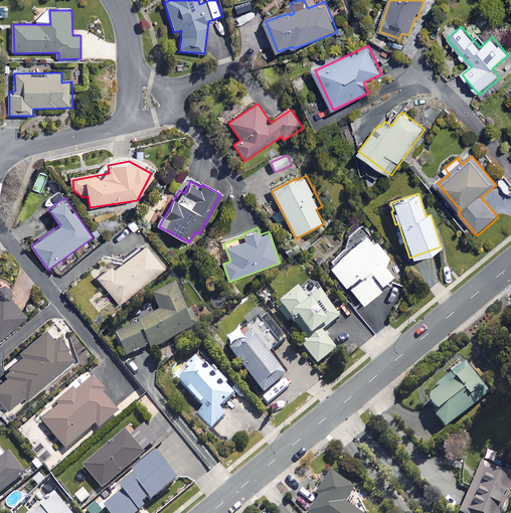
[(392,260),(377,241),(373,244),(367,237),(330,268),(347,289),(349,287),(364,306),(383,291),(381,289),(394,278),(385,266),(392,260)]
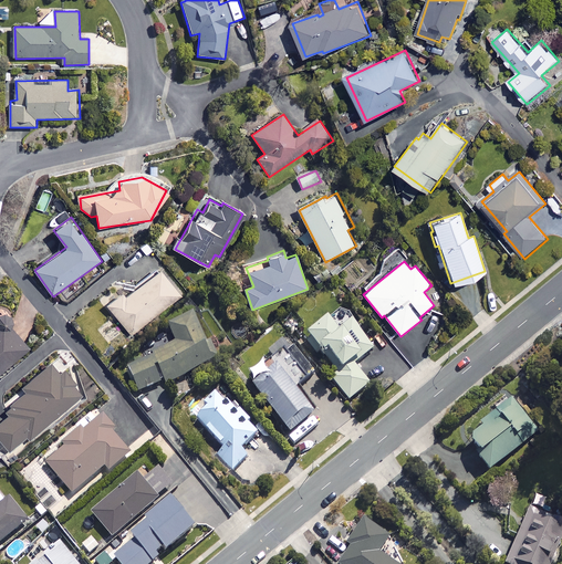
[(181,294),(157,267),(125,295),(120,290),(105,303),(133,335),(181,294)]
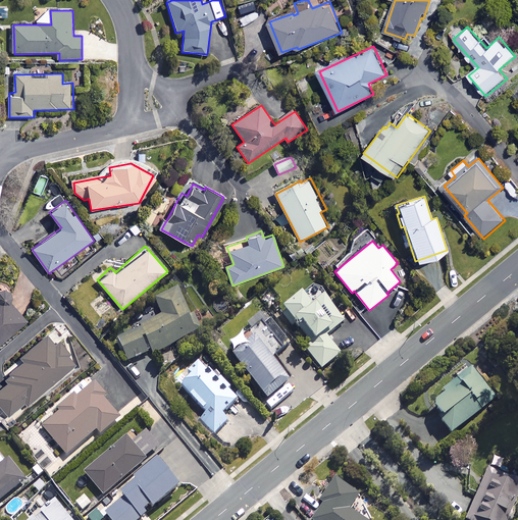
[(0,344),(27,320),(1,291),(0,292),(0,344)]
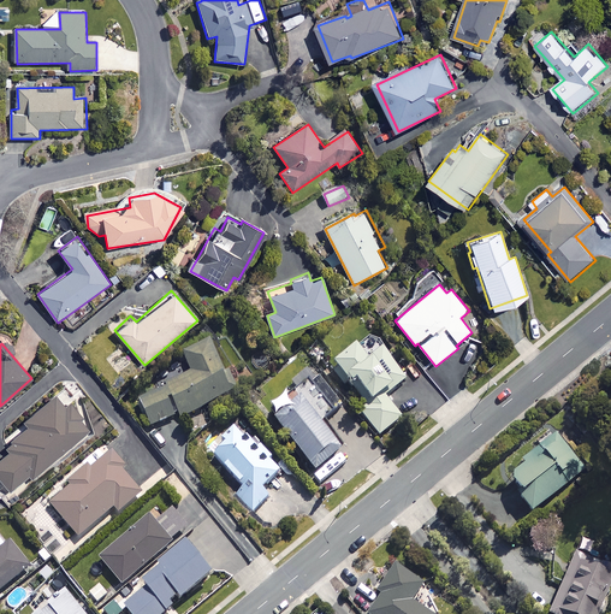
[(229,381),(212,344),(185,356),(194,376),(140,401),(153,430),(182,415),(184,420),(238,395),(232,379),(229,381)]
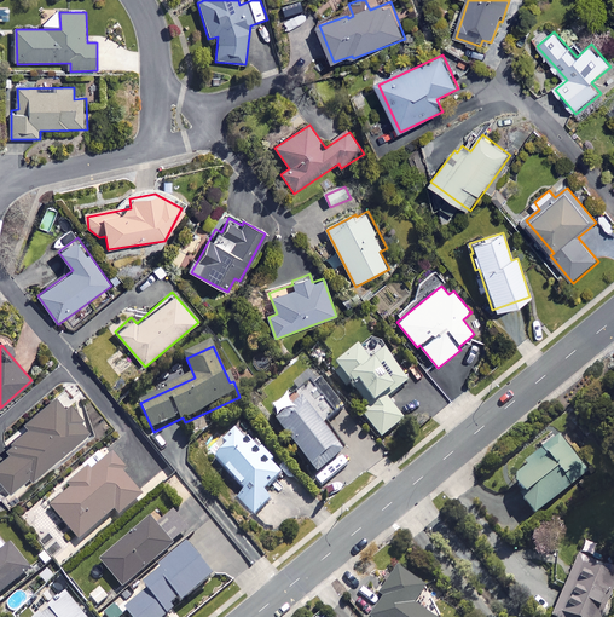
[(411,384),(383,349),(369,361),(360,350),(337,368),(371,409),(365,415),(384,440),(407,422),(391,401),(411,384)]
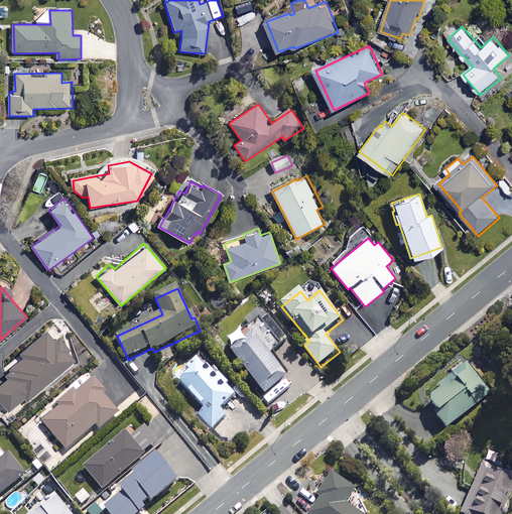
[(288,378),(272,359),(289,345),(264,314),(226,347),(267,396),(288,378)]
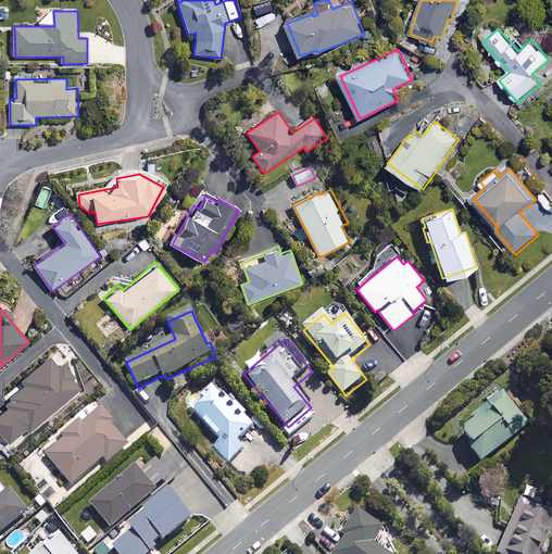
[(61,368),(50,356),(22,380),(26,387),(5,403),(10,410),(0,417),(0,431),(11,445),(28,431),(32,435),(86,391),(65,365),(61,368)]
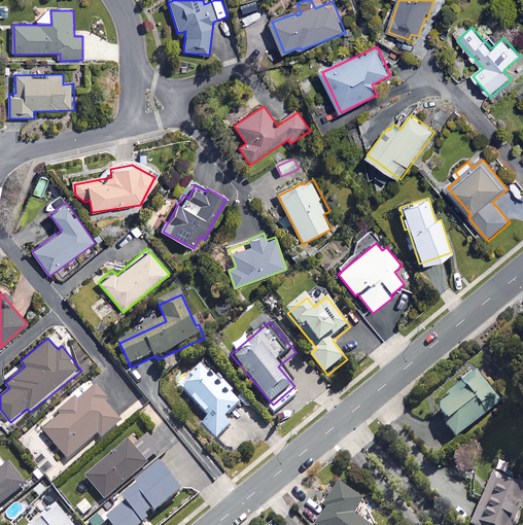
[(222,387),(204,368),(193,378),(196,382),(185,392),(211,419),(206,424),(220,440),(234,426),(228,419),(242,406),(232,394),(234,392),(225,384),(222,387)]
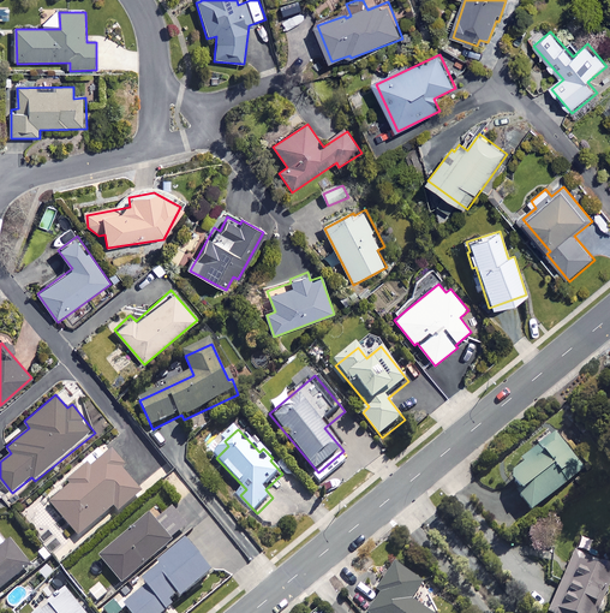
[(587,472),(561,438),(508,477),(522,495),(520,498),(533,515),(587,472)]
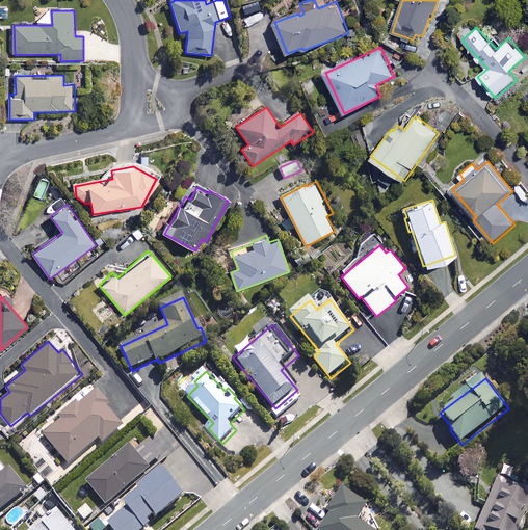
[(112,405),(100,392),(82,407),(79,403),(61,419),(64,421),(46,436),(72,467),(103,441),(106,445),(126,428),(109,408),(112,405)]
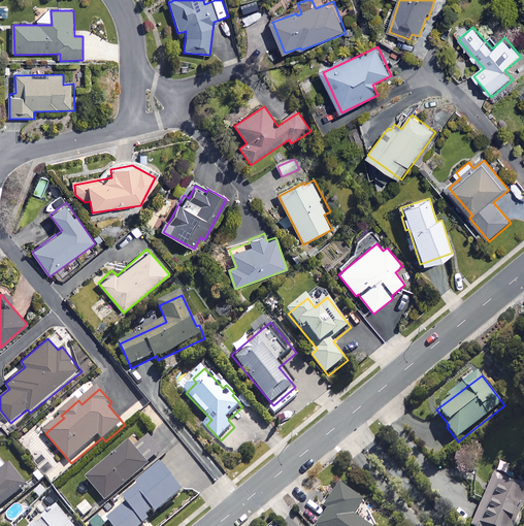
[(150,466),(131,445),(88,482),(107,503),(150,466)]
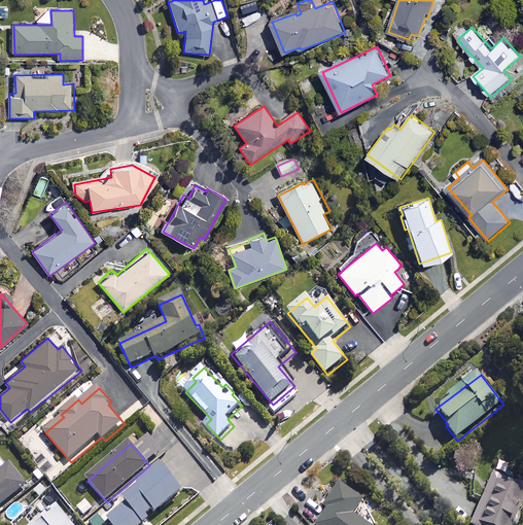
[(0,510),(30,486),(12,464),(0,474),(0,510)]
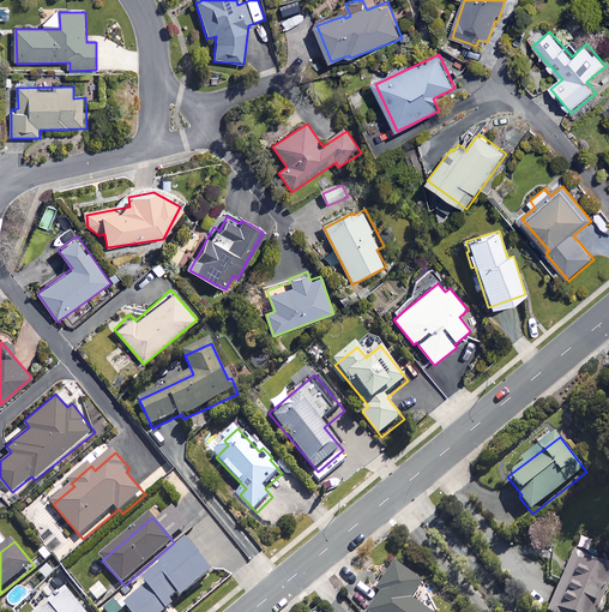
[(180,594),(184,599),(213,574),(187,544),(144,582),(149,588),(127,607),(130,611),(168,611),(166,607),(180,594)]
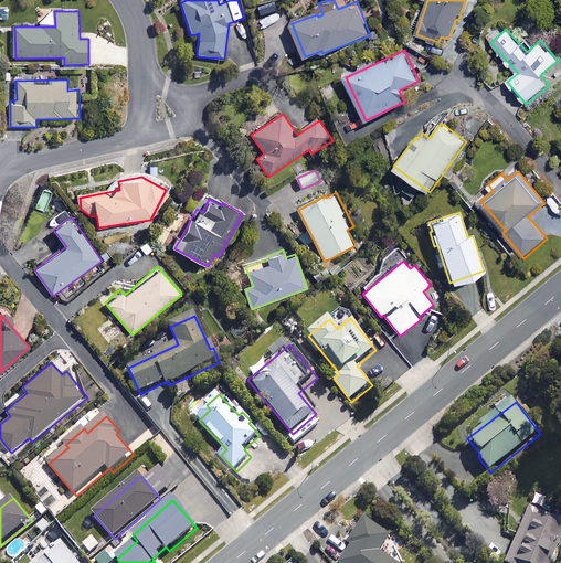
[(559,512),(536,501),(506,562),(553,562),(560,549),(560,520),(557,518),(559,512)]
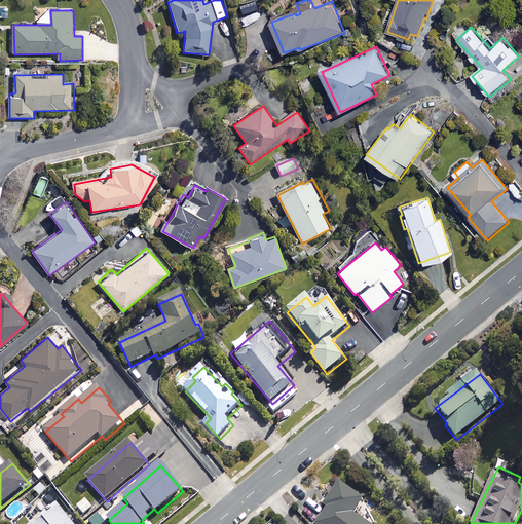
[(367,502),(340,483),(324,507),(329,510),(319,523),(367,523),(358,517),(367,502)]
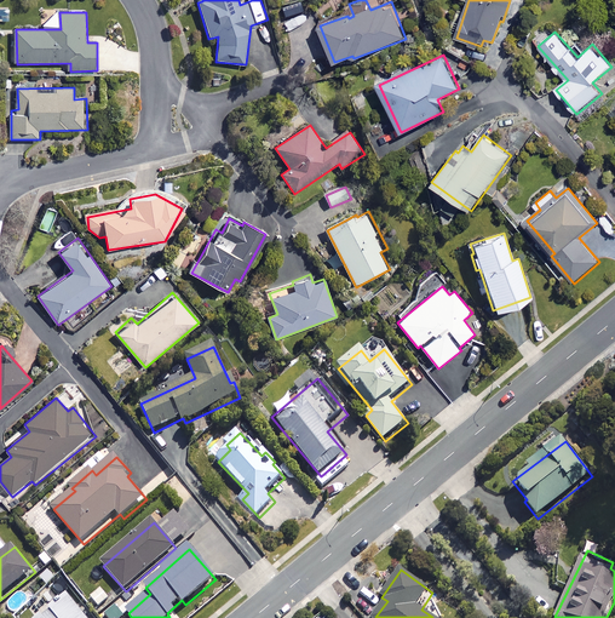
[(85,617),(68,598),(51,613),(50,611),(41,617),(85,617)]
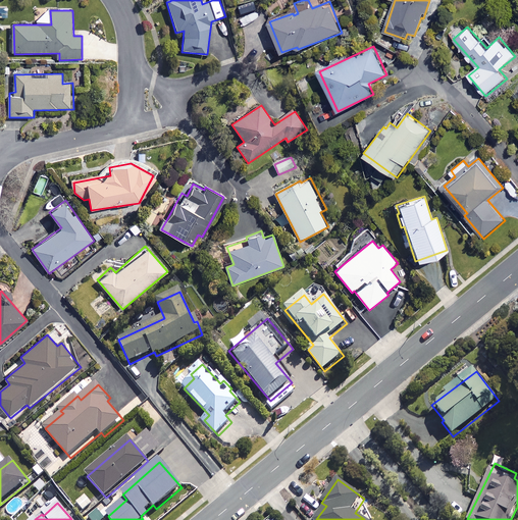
[(105,519),(99,511),(91,518),(92,519),(105,519)]
